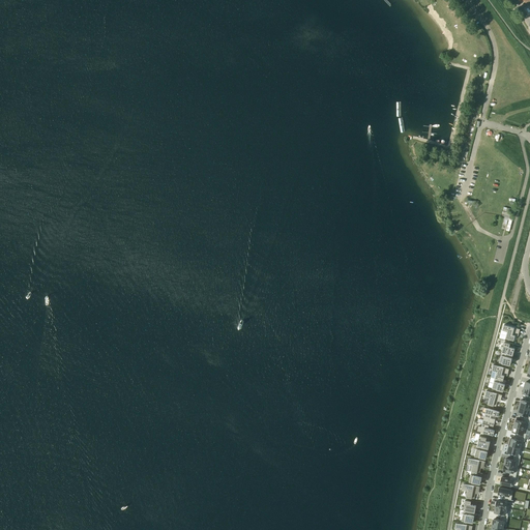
[(504,325),(502,330),(507,331),(505,339),(513,341),(516,335),(516,333),(519,334),(520,331),(520,329),(511,327),(510,326),(504,325)]
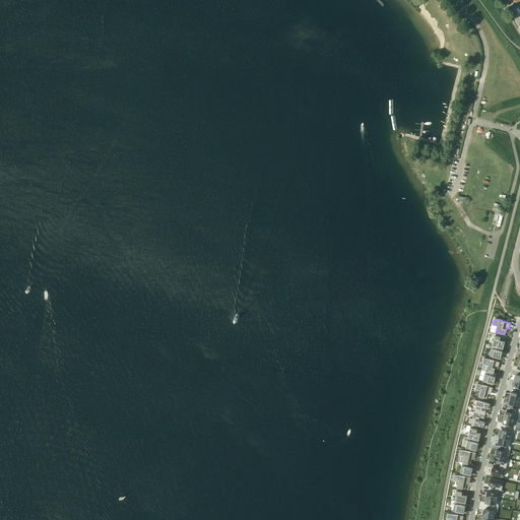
[(493,345),(504,348),(505,341),(502,340),(500,340),(501,338),(501,337),(495,335),(493,345)]
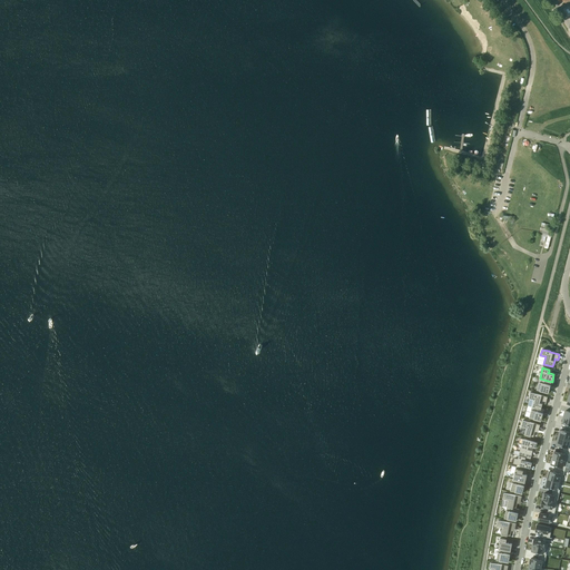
[(540,379),(537,390),(549,393),(552,382),(540,379)]
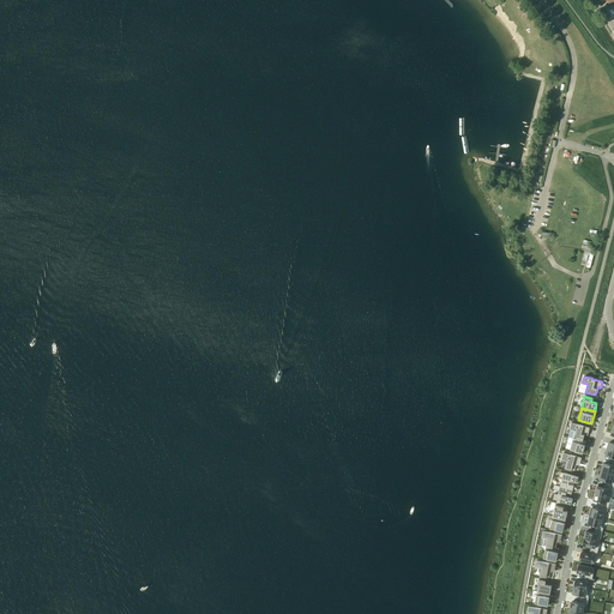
[(571,422),(570,428),(576,431),(573,438),(584,440),(585,435),(585,433),(589,434),(590,427),(571,422)]
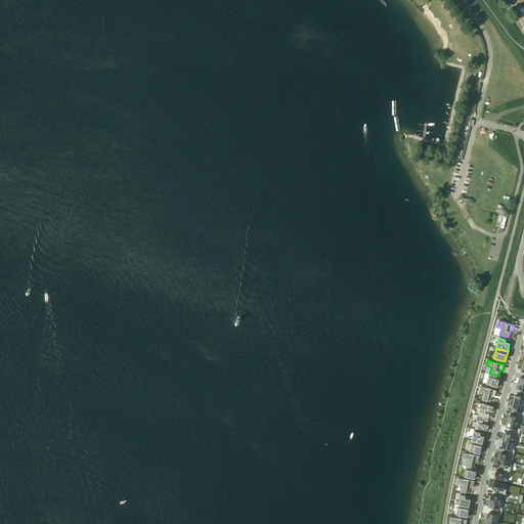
[(489,374),(486,384),(497,387),(500,377),(498,376),(489,374)]
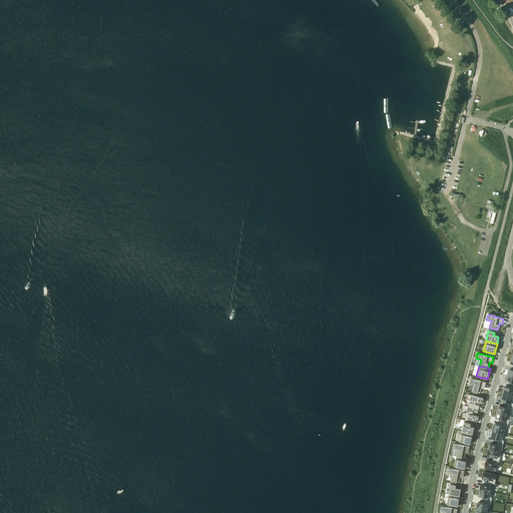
[(471,378),(469,384),(474,385),(472,391),(480,393),(482,389),(482,387),(485,388),(486,383),(471,378)]
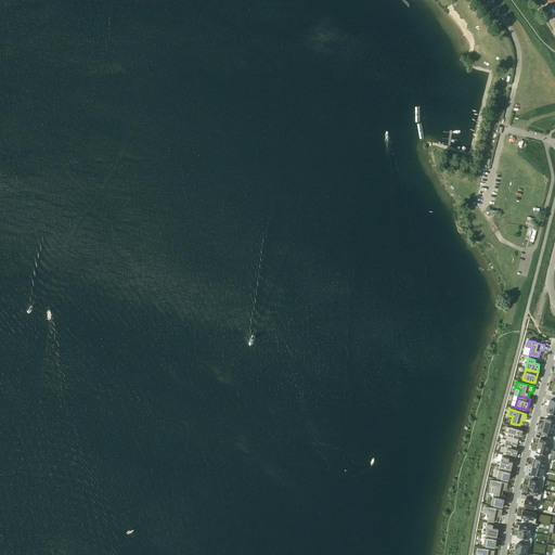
[(545,418),(543,425),(554,428),(554,426),(554,416),(554,417),(553,420),(545,418)]
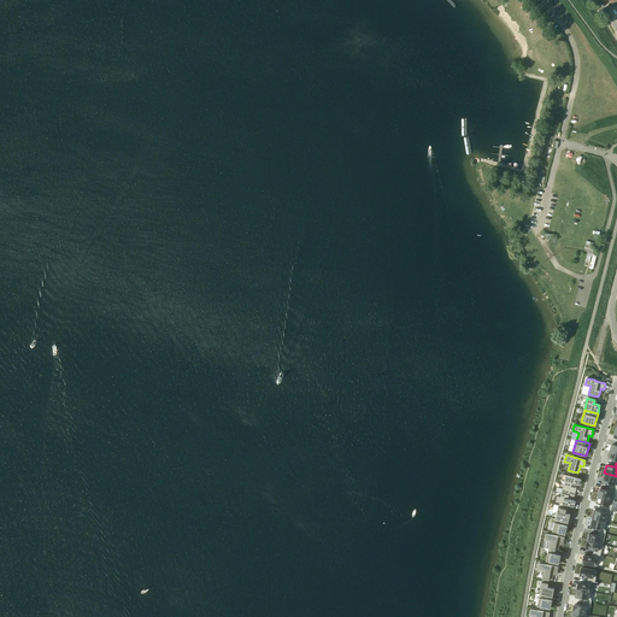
[(563,474),(562,480),(565,481),(563,488),(563,489),(576,492),(576,488),(571,487),(573,483),(580,485),(582,479),(581,479),(563,474)]
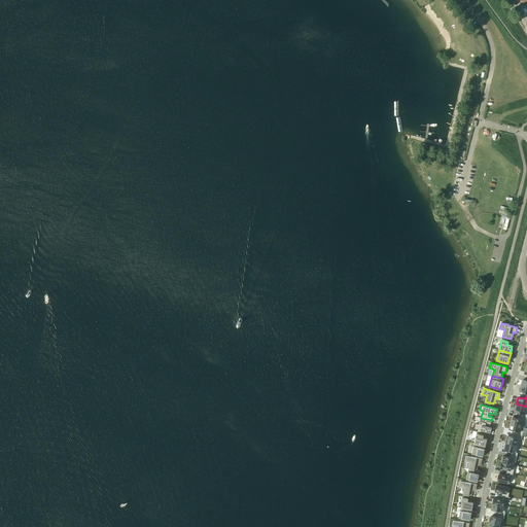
[(516,405),(515,411),(521,413),(520,416),(526,418),(526,416),(526,414),(525,414),(526,407),(516,405)]
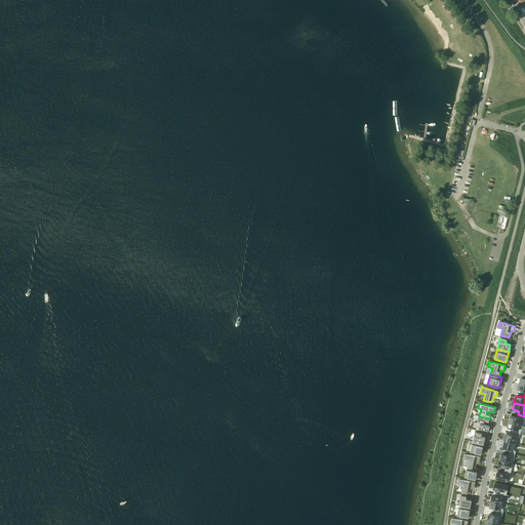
[(511,415),(509,421),(519,425),(521,418),(524,419),(524,416),(518,414),(518,417),(511,415)]
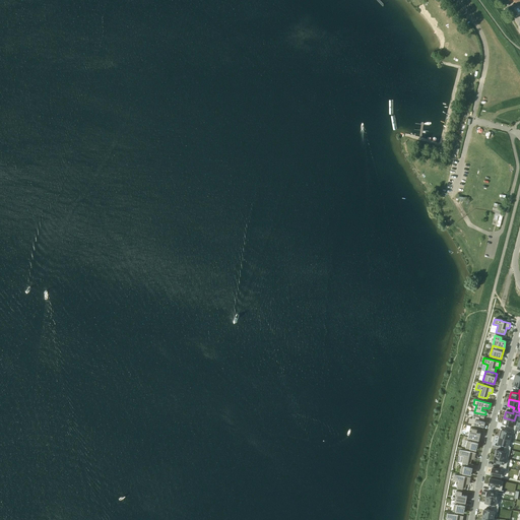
[(469,417),(468,423),(483,427),(483,428),(485,423),(478,420),(479,417),(483,418),(484,415),(485,415),(485,414),(474,412),(472,418),(469,417)]
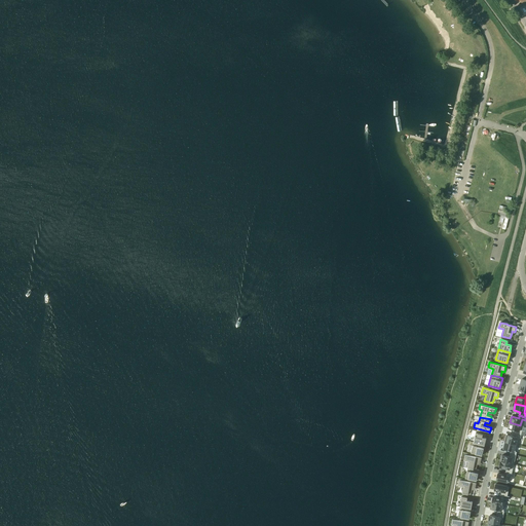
[(510,422),(508,427),(515,429),(514,433),(520,435),(521,430),(518,430),(520,425),(510,422)]
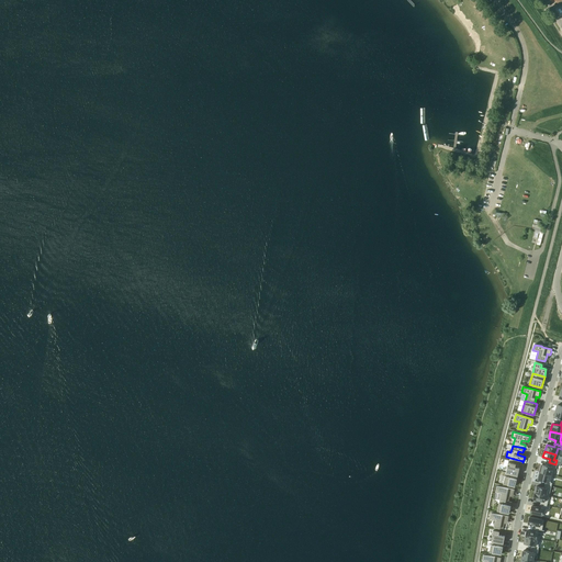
[(508,462),(506,473),(518,475),(519,469),(516,468),(516,464),(508,462)]
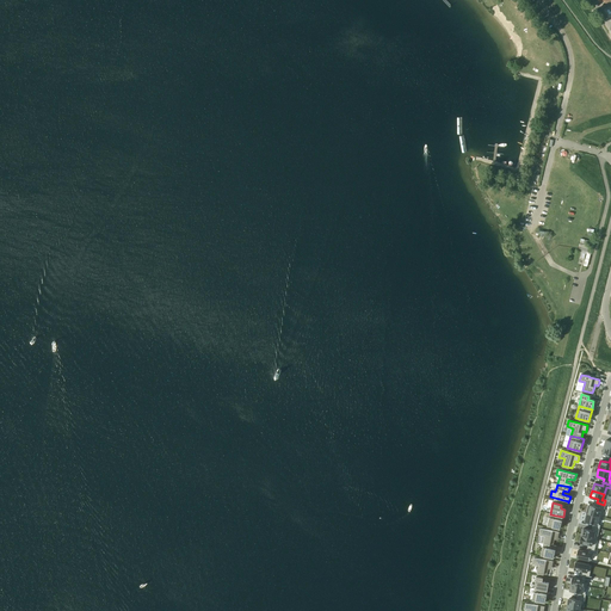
[(587,505),(586,512),(598,516),(599,507),(603,508),(604,505),(597,503),(596,506),(587,505)]
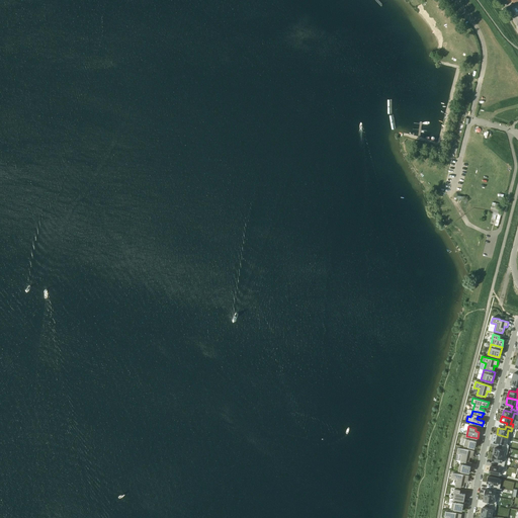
[(497,435),(496,441),(502,443),(501,446),(508,447),(508,444),(506,443),(507,437),(497,435)]
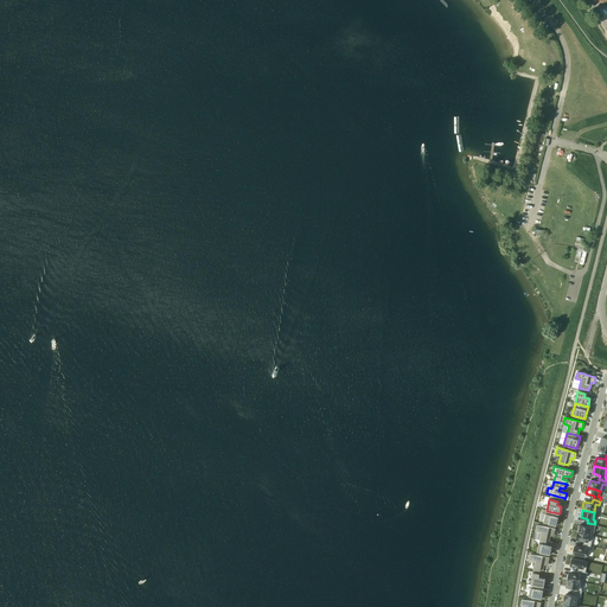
[(547,511),(544,522),(556,525),(560,513),(547,511)]
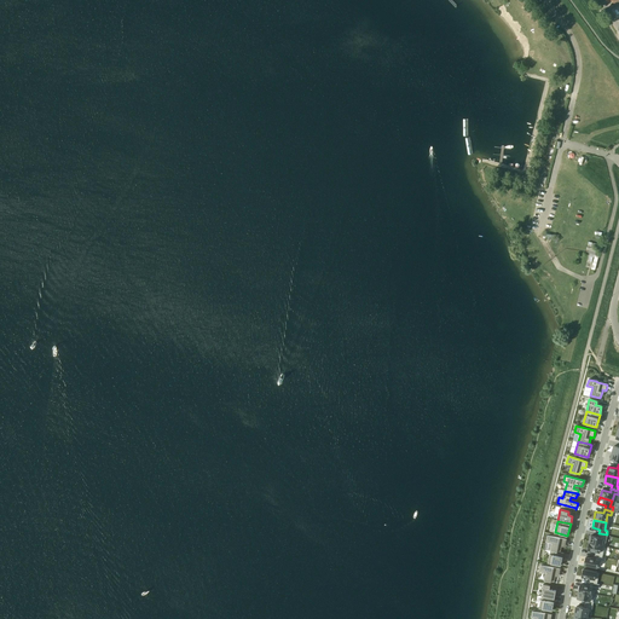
[(590,534),(589,542),(601,545),(602,538),(606,538),(606,536),(599,533),(599,537),(590,534)]
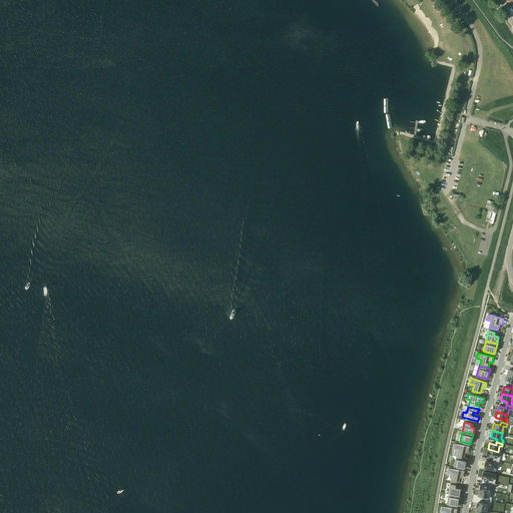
[(454,443),(453,449),(458,450),(456,456),(465,458),(466,453),(466,451),(469,452),(470,447),(454,443)]
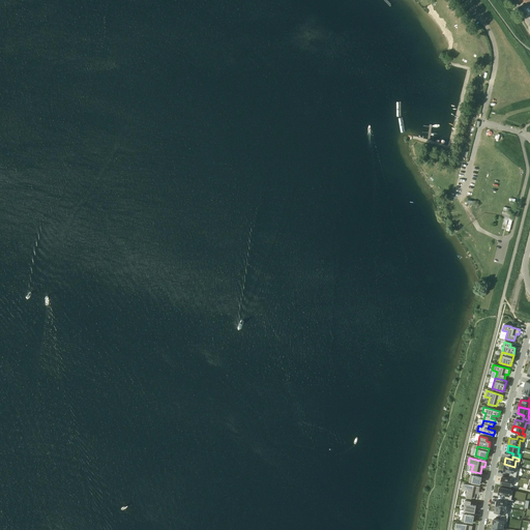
[(503,464),(502,470),(508,472),(508,475),(514,476),(514,473),(512,472),(513,467),(503,464)]
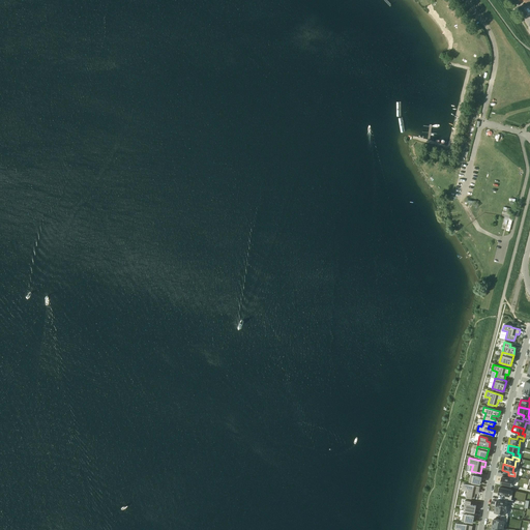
[(471,471),(469,481),(480,483),(482,473),(480,473),(471,471)]
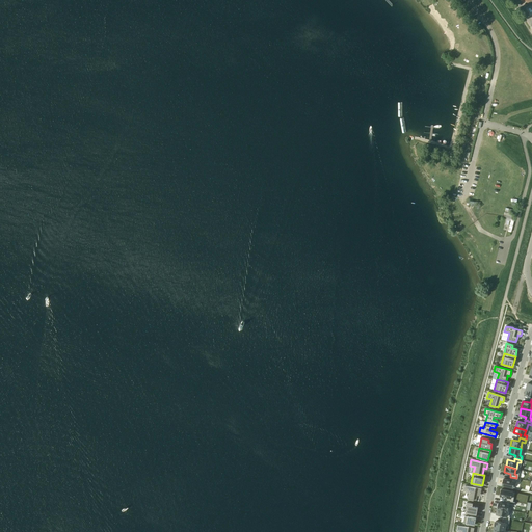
[(503,478),(501,484),(512,487),(513,480),(515,480),(516,478),(509,477),(509,479),(503,478)]
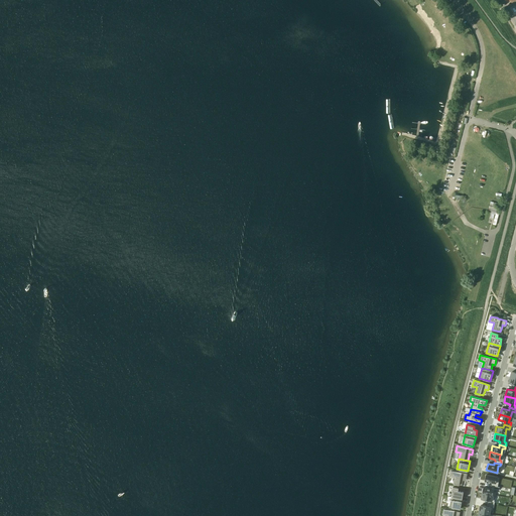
[(452,471),(450,476),(455,477),(454,484),(462,486),(463,481),(464,479),(466,479),(467,474),(452,471)]
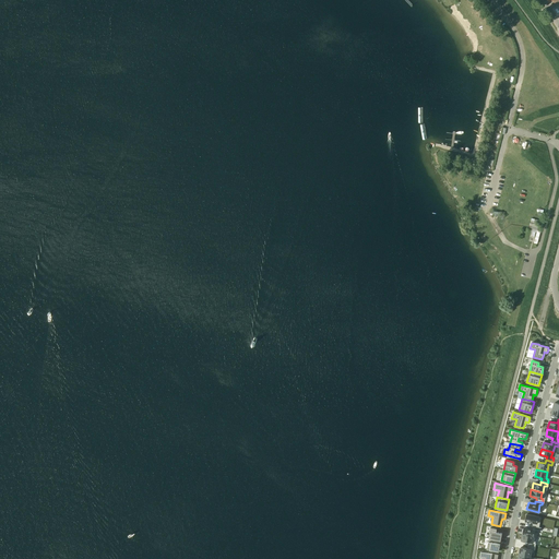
[(527,514),(525,521),(533,522),(533,525),(539,527),(542,518),(527,514)]
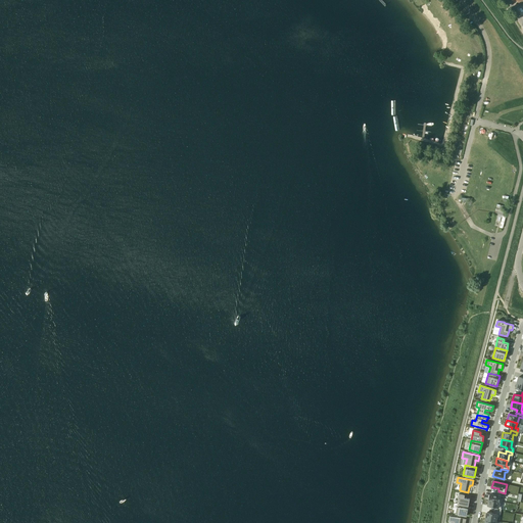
[(490,493),(489,500),(503,502),(504,496),(506,496),(507,493),(505,493),(498,491),(497,494),(490,493)]
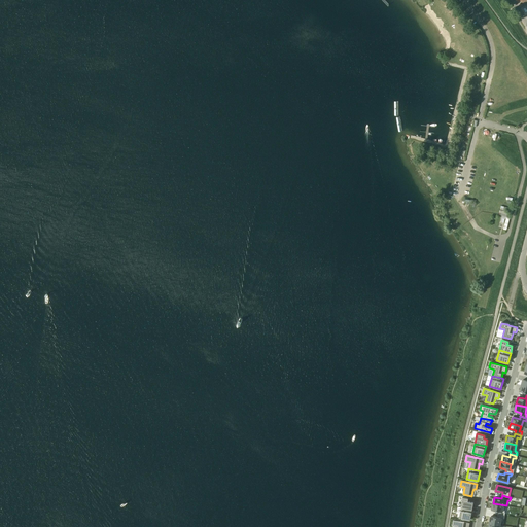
[(461,507),(472,510),(473,502),(468,501),(468,498),(463,497),(461,507)]
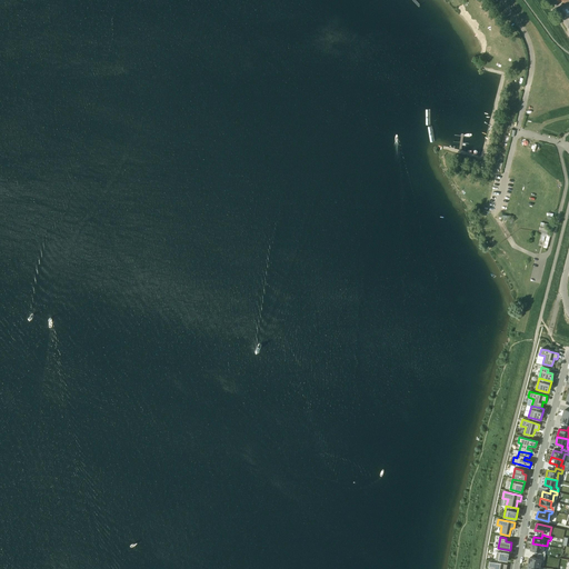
[(532,543),(531,550),(539,551),(538,555),(545,556),(546,552),(545,552),(547,546),(532,543)]
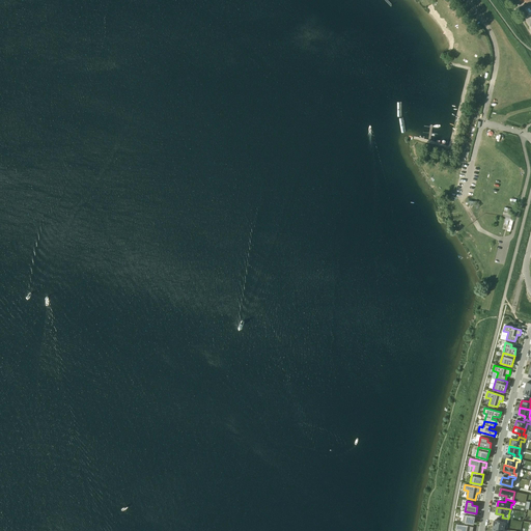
[(465,511),(463,522),(474,524),(476,513),(465,511)]
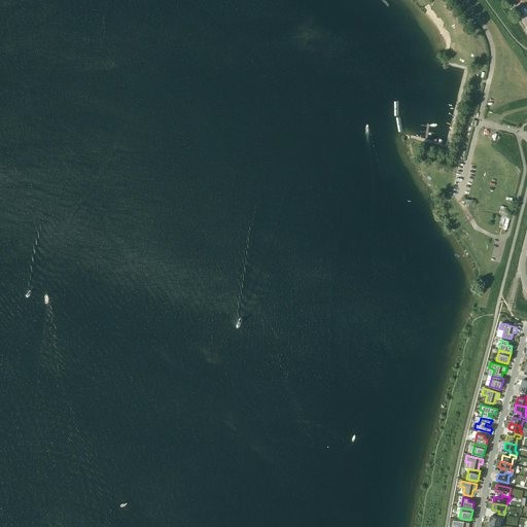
[(491,516),(490,523),(500,525),(501,520),(503,521),(503,518),(504,518),(504,515),(498,514),(498,517),(491,516)]
